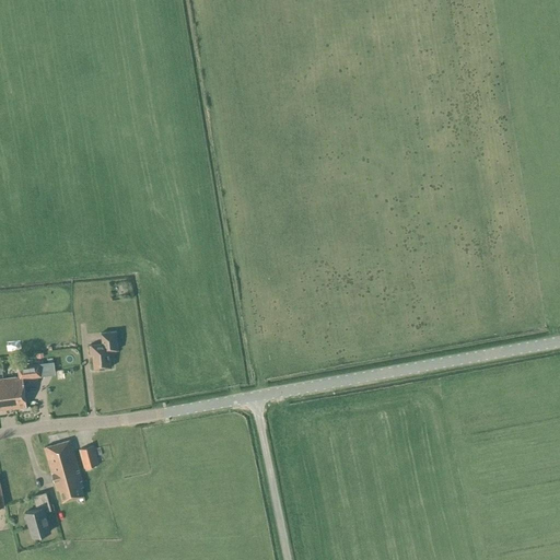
[(94,369),(112,368),(109,351),(118,350),(116,331),(101,333),(102,343),(89,346),(90,354),(92,354),(94,369)]
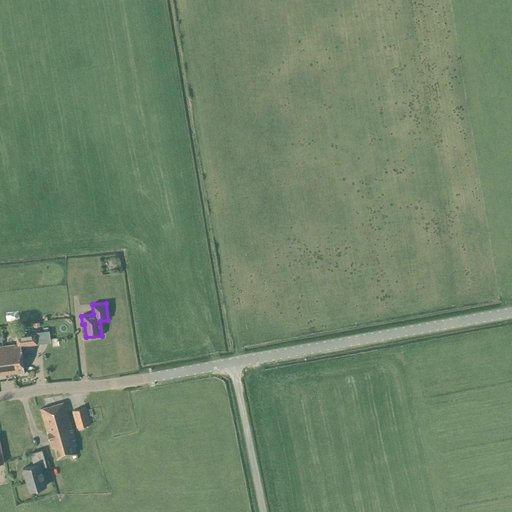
[(16,344),(1,346),(5,375),(24,372),(21,346),(38,344),(36,332),(15,334),(16,344)]
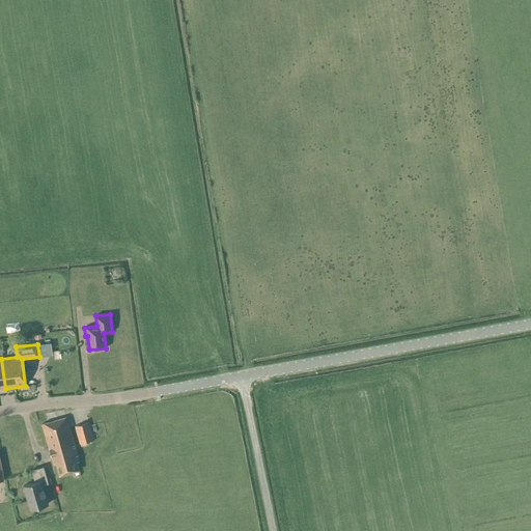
[(59,476),(79,470),(77,460),(79,460),(66,417),(43,424),(54,465),(56,465),(59,476)]
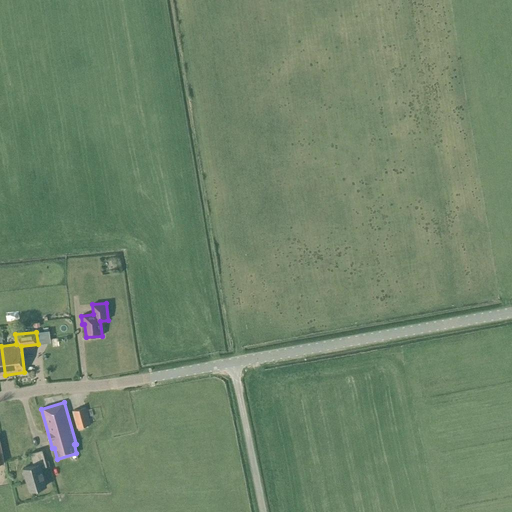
[(76,428),(90,425),(86,407),(72,411),(76,428)]
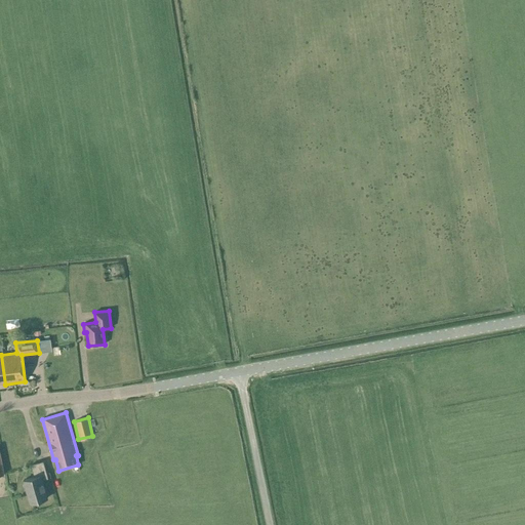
[(40,476),(46,474),(43,461),(31,465),(35,477),(24,480),(30,502),(47,498),(40,476)]
